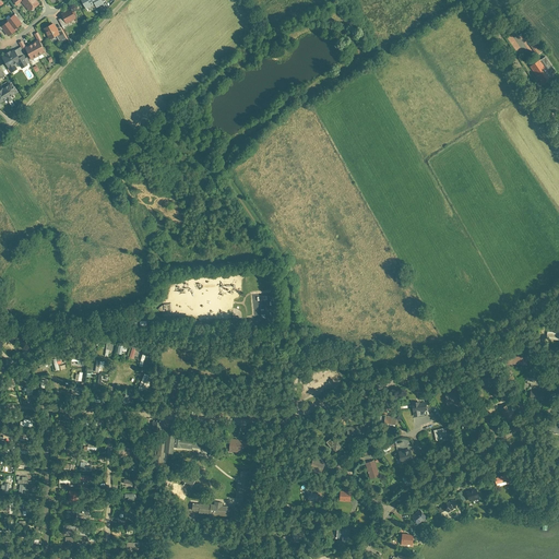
[(28,10),(39,2),(37,0),(12,0),(15,4),(21,1),(28,10)]
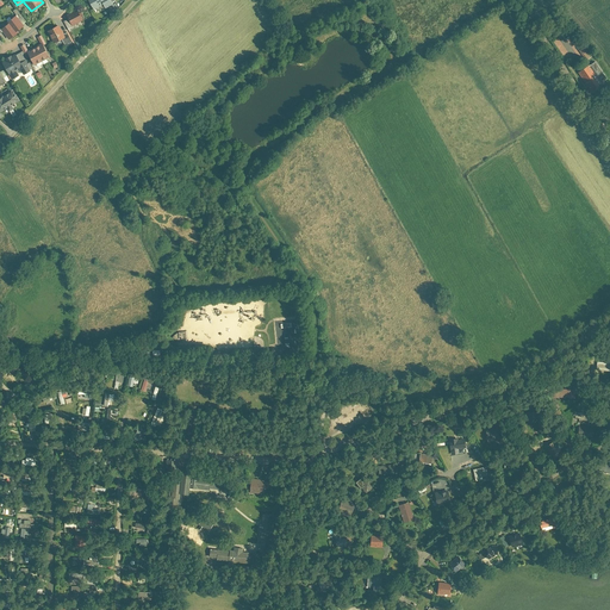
[(79,8),(67,16),(72,26),(85,20),(79,8)]
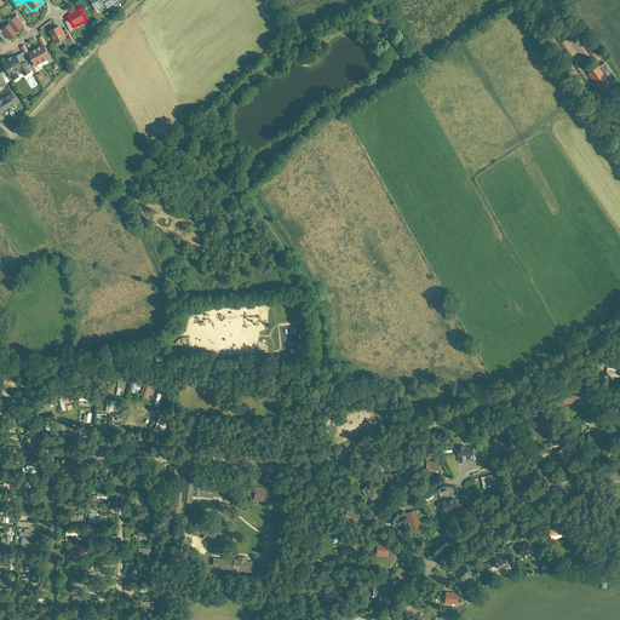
[(23,27),(16,16),(9,22),(10,23),(3,29),(10,39),(17,33),(17,32),(23,27)]
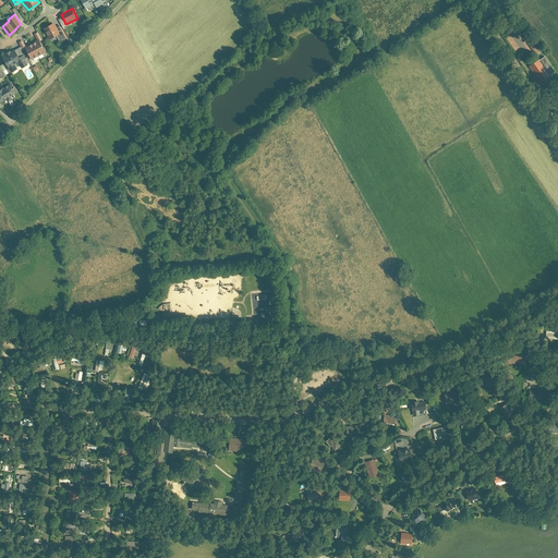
[(53,23),(43,27),(48,39),(59,35),(53,23)]
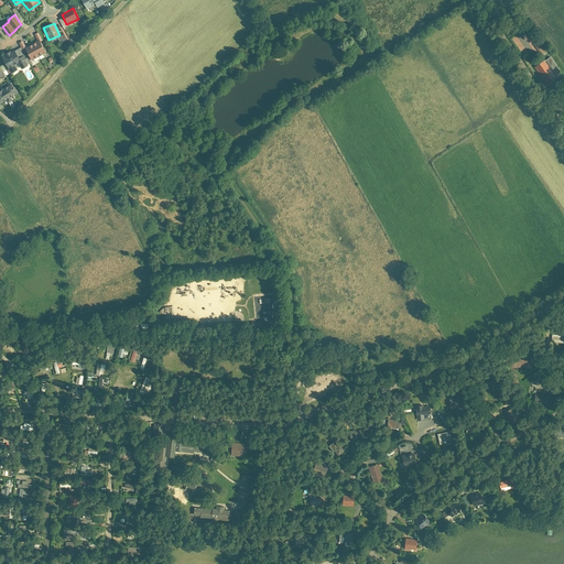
[(38,38),(22,47),(31,60),(45,51),(38,38)]
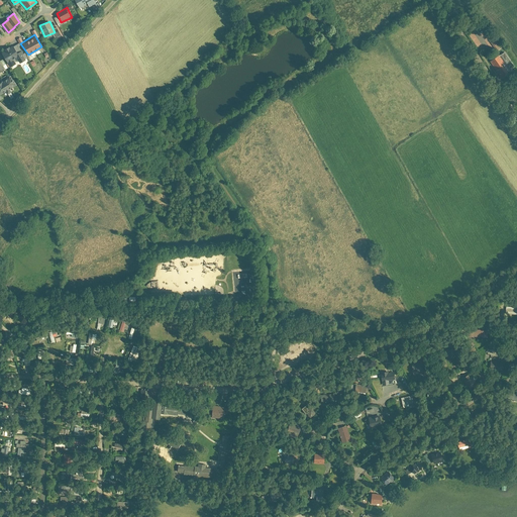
[(495,37),(490,40),(497,49),(502,46),(495,37)]
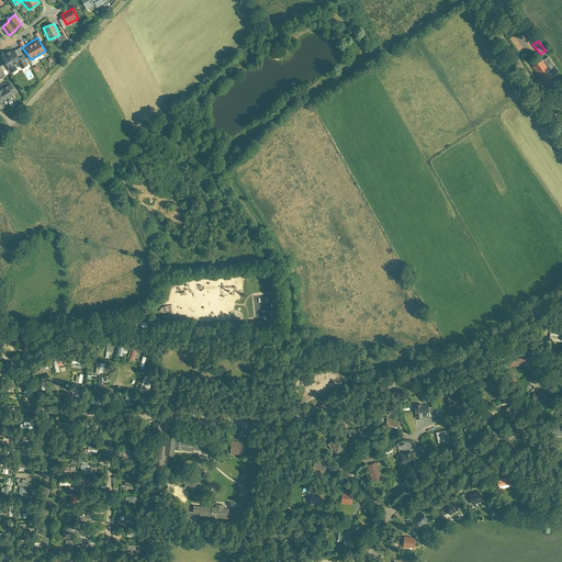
[(17,49),(0,58),(9,71),(25,63),(17,49)]
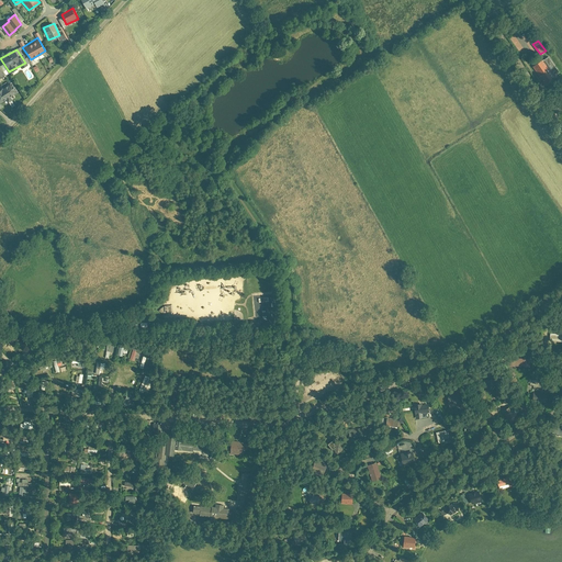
[(546,86),(561,74),(548,55),(532,67),(546,86)]
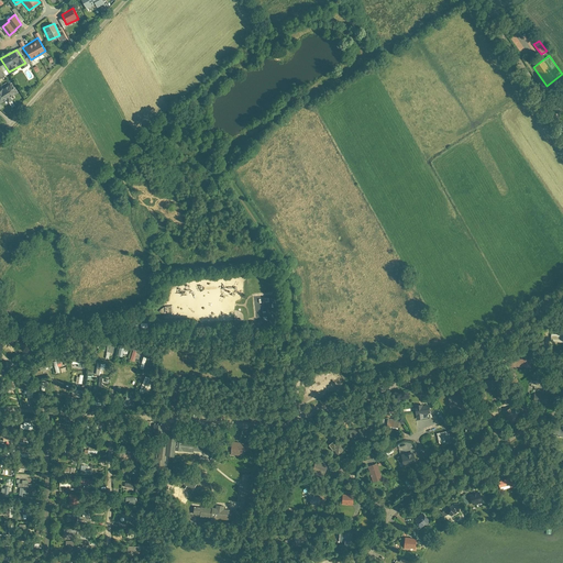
[(11,83),(0,88),(0,102),(18,92),(11,83)]
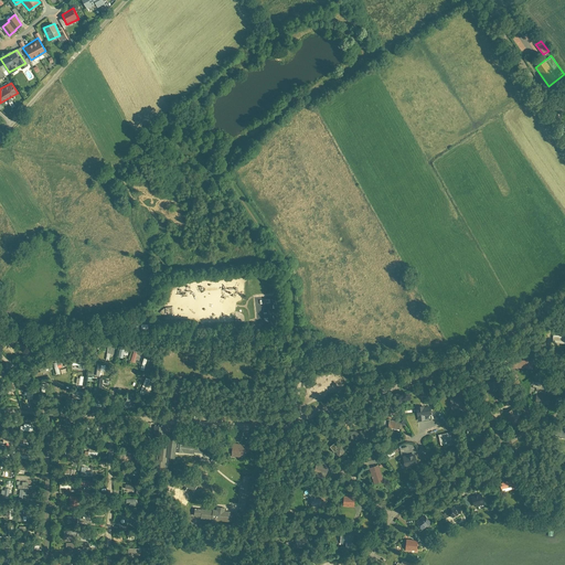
[(518,370),(533,370),(533,363),(530,363),(530,361),(518,361),(518,370)]
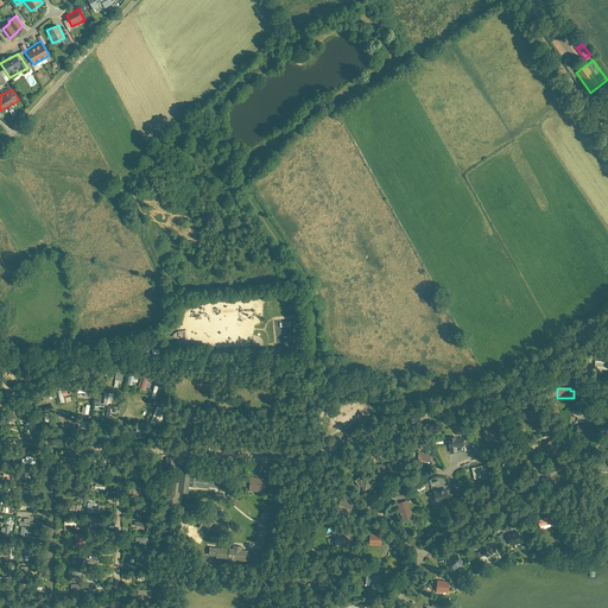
[(537,411),(524,411),(524,420),(537,420),(537,411)]
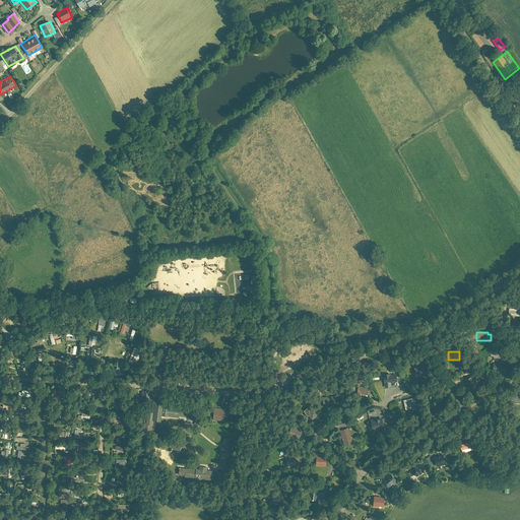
[(499,351),(490,351),(489,360),(498,361),(499,351)]
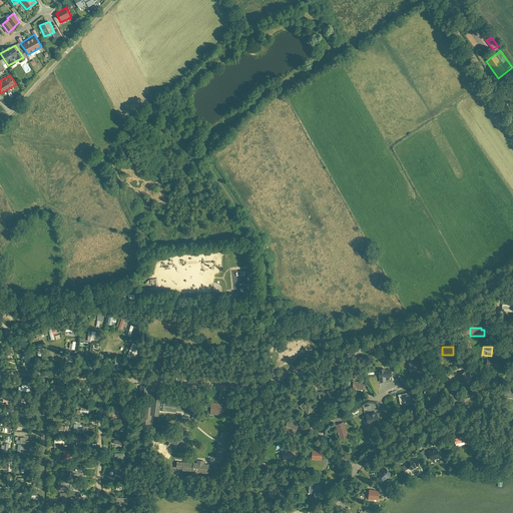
[(386,383),(386,378),(391,378),(390,370),(385,371),(385,369),(378,369),(378,372),(378,374),(379,383),(386,383)]
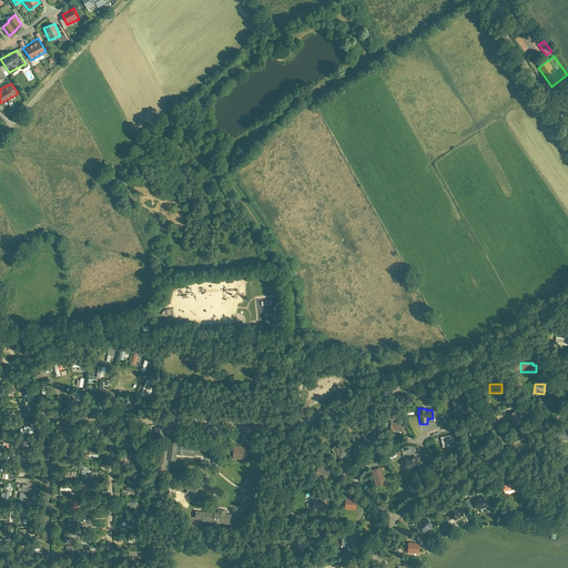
[(515,411),(506,415),(511,425),(520,421),(515,411)]
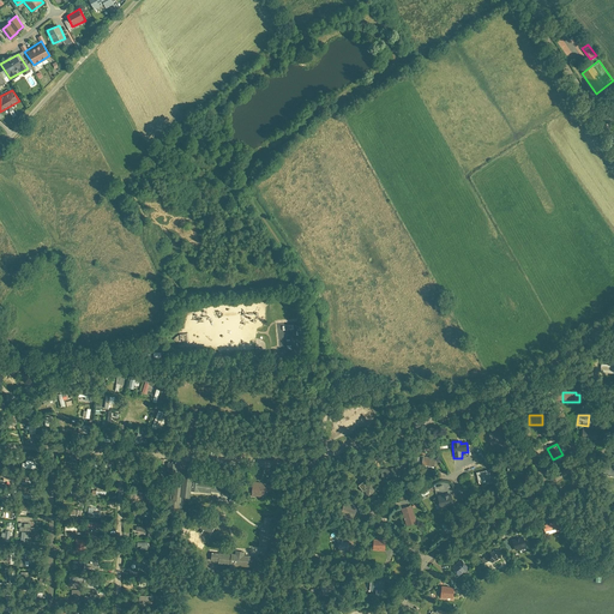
[(435,458),(422,457),(421,465),(434,468),(435,458)]
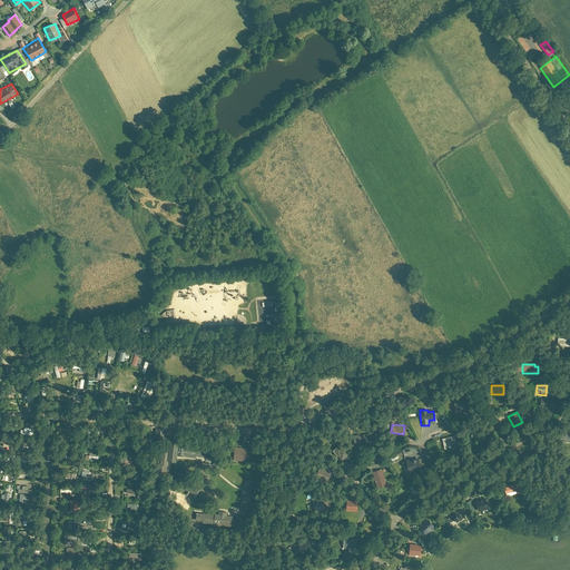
[(156,440),(165,440),(165,430),(156,430),(156,440)]
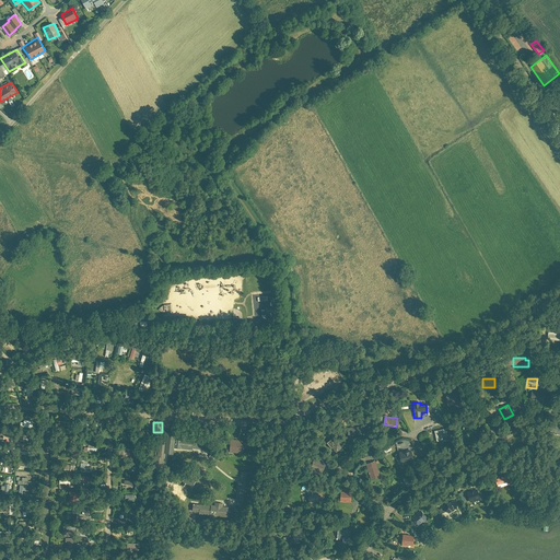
[(477,423),(463,424),(464,433),(477,432),(477,423)]
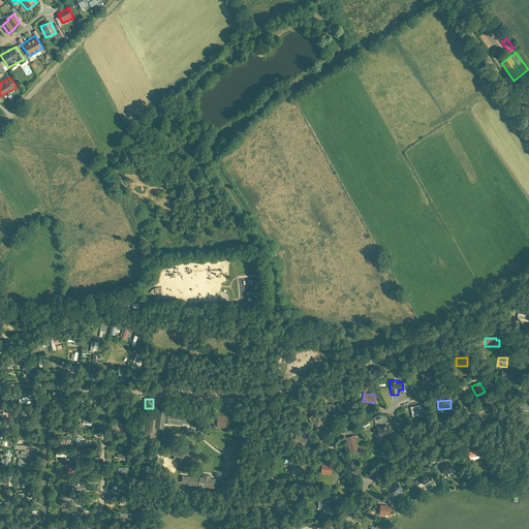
[(342,403),(330,405),(330,412),(343,411),(342,403)]
